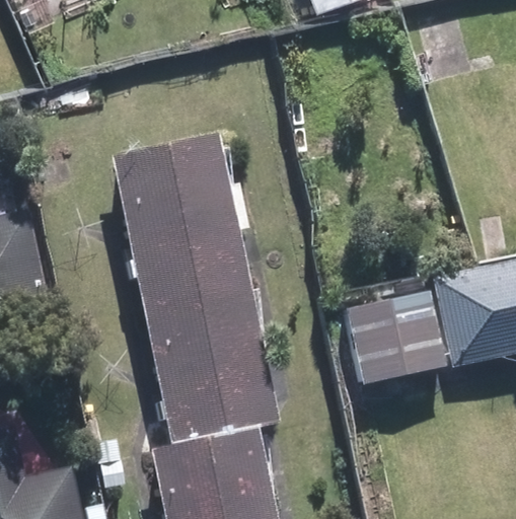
[(280,423),(220,134),(114,155),(174,445),(261,427),(280,423)]
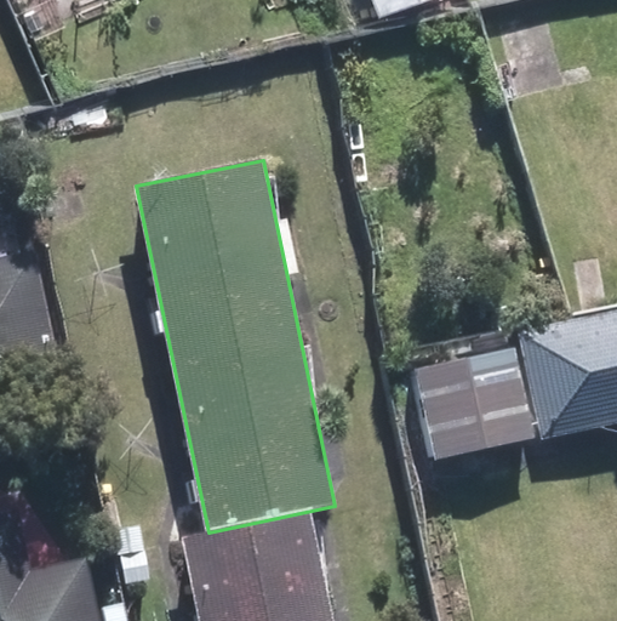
[(0,419),(67,406),(35,250),(0,256),(0,419)]
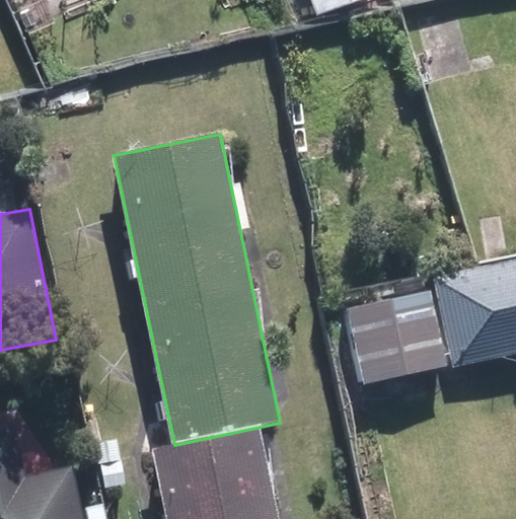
[(449,369),(515,354),(515,258),(429,279),(431,289),(447,360),(449,369)]
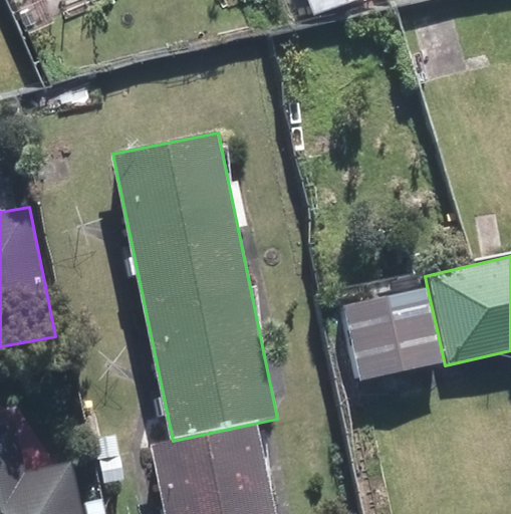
[(336,306),(352,376),(443,356),(427,286),(336,306)]
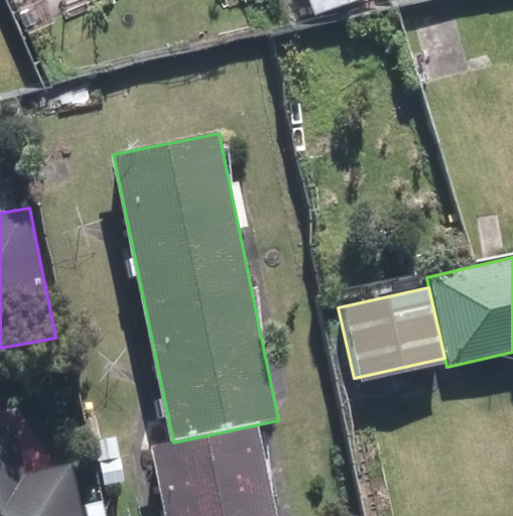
[(173,442),(150,446),(164,515),(276,515),(259,424),(173,442)]
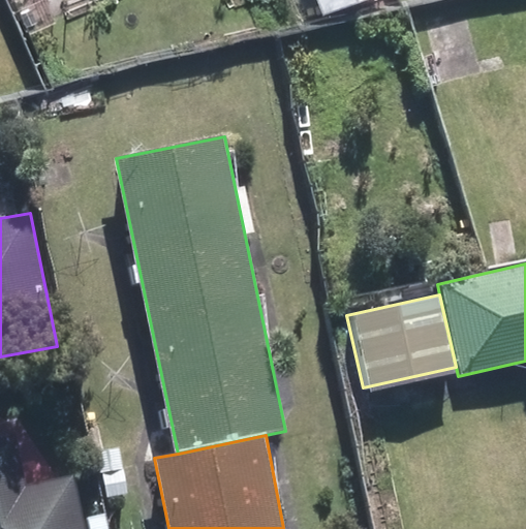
[(85,528),(74,475),(27,485),(17,436),(0,439),(0,528),(85,528)]
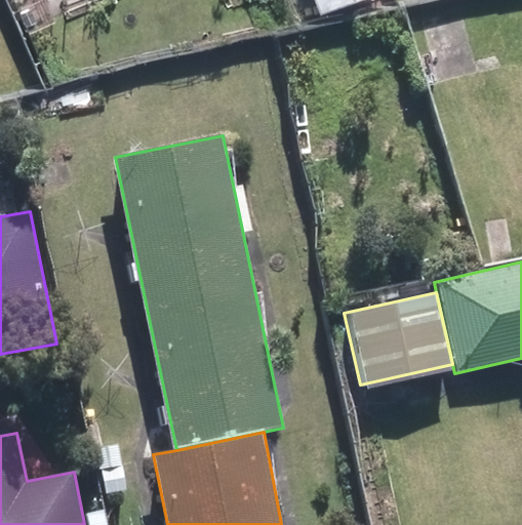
All buildings are outlined.
